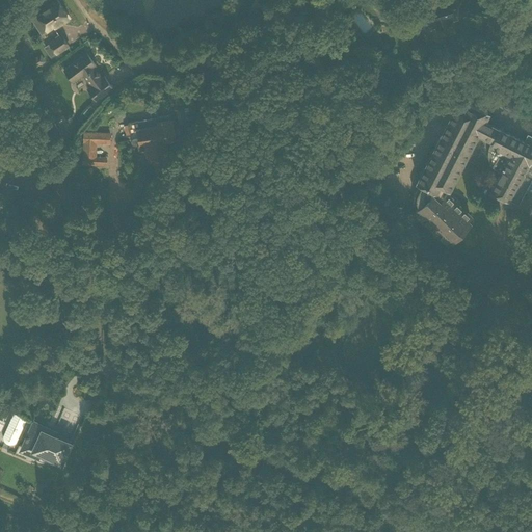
[(49,7),(37,16),(31,19),(41,34),(68,17),(57,0),(48,6),(49,7)]
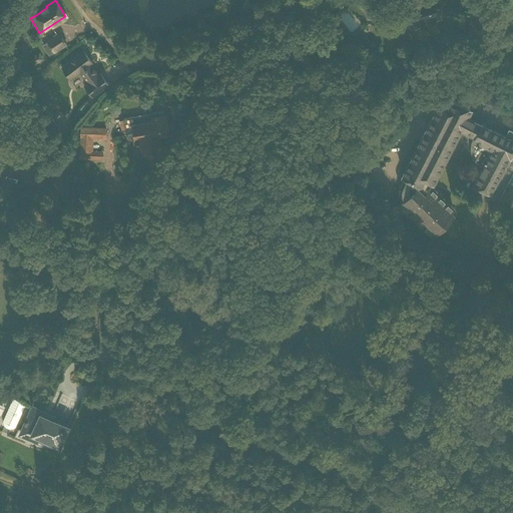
[(358,0),(366,9),(376,0),(358,0)]
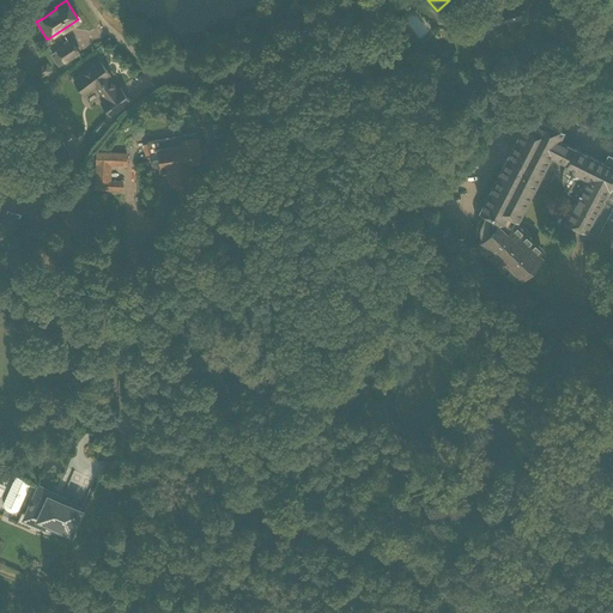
[(72,41),(58,50),(59,53),(64,59),(65,61),(79,53),(72,41)]
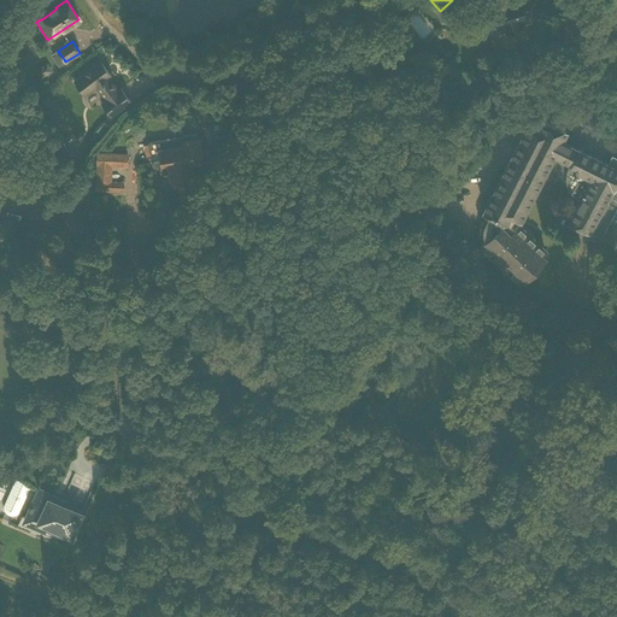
[(112,116),(131,101),(121,88),(118,90),(109,77),(111,75),(101,62),(75,81),(84,95),(86,94),(97,87),(106,99),(101,103),(112,116)]
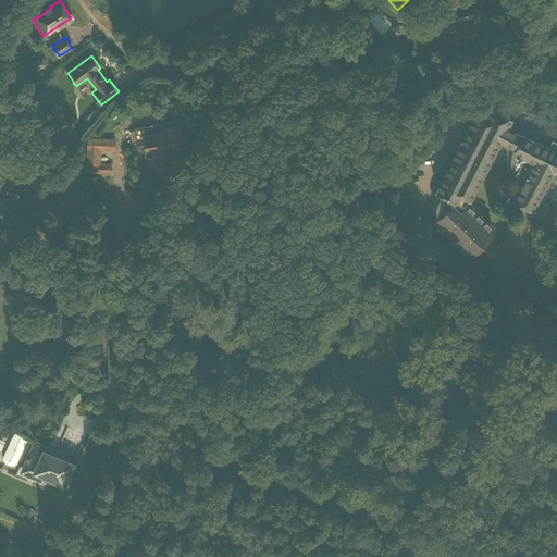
[(33,63),(38,72),(48,64),(44,57),(33,63)]
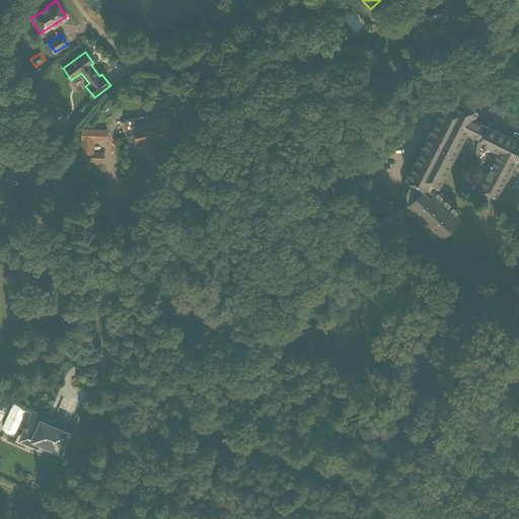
[(454,108),(445,103),(408,177),(410,178),(404,189),(404,191),(403,193),(403,194),(403,196),(404,198),(404,199),(405,201),(406,202),(408,204),(405,206),(435,235),(439,231),(442,234),(458,219),(455,216),(458,212),(436,190),(433,192),(430,190),(434,182),(435,182),(438,183),(453,155),(474,165),(475,165),(473,167),(477,172),(482,174),(485,176),(479,184),(496,194),(502,182),(510,187),(518,169),(518,134),(515,140),(472,118),(475,110),(458,101),(454,108)]
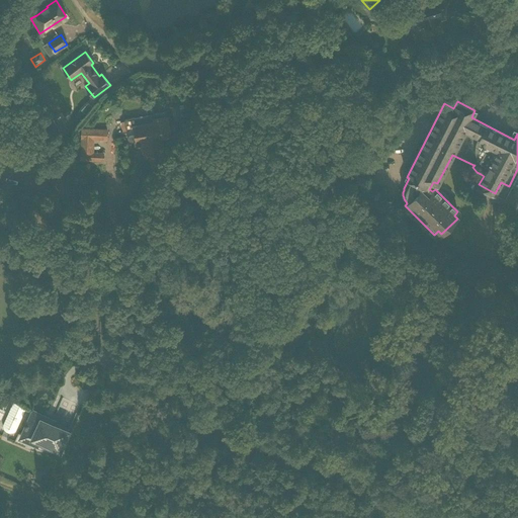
[(92,107),(88,103),(81,110),(85,114),(92,107)]
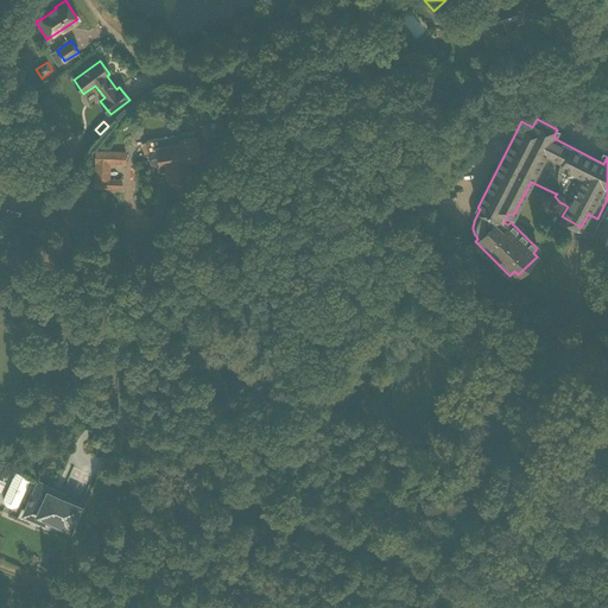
[(210,135),(216,138),(221,130),(216,127),(214,127),(210,135)]
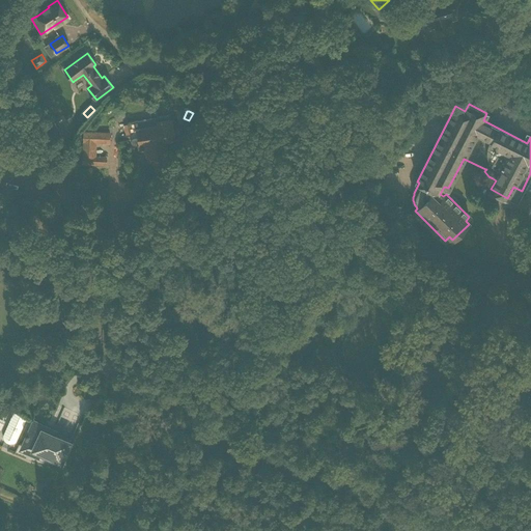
[(129,122),(129,124),(124,126),(126,136),(131,135),(132,146),(138,146),(139,150),(144,149),(145,156),(147,160),(151,163),(156,164),(159,164),(163,163),(164,162),(167,160),(168,156),(168,154),(168,151),(166,142),(176,140),(173,116),(129,122)]
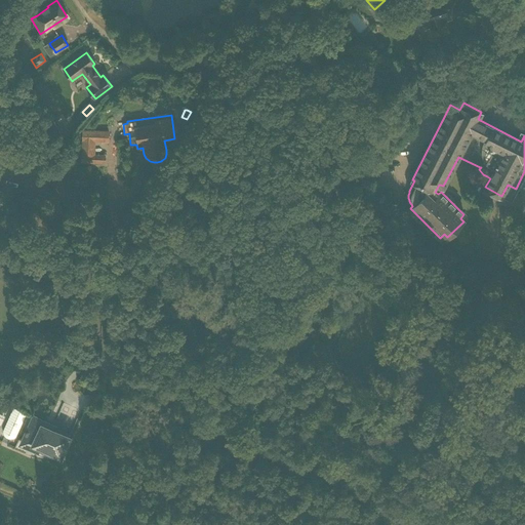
[(106,155),(95,155),(96,143),(109,143),(110,131),(83,130),(82,163),(106,164),(106,155)]
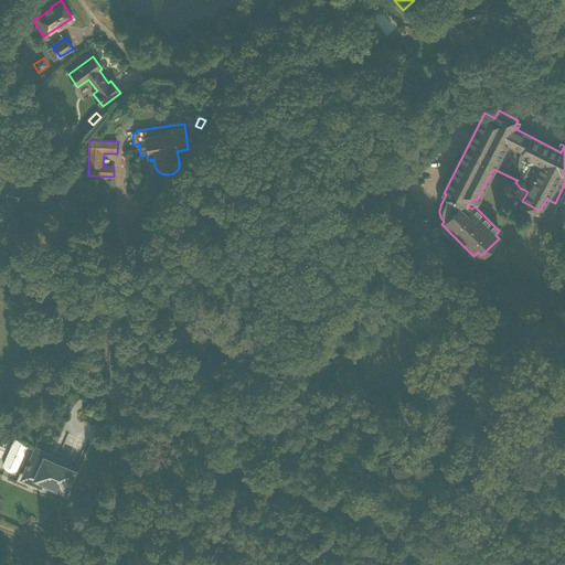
[(14,183),(32,177),(28,166),(10,171),(14,183)]
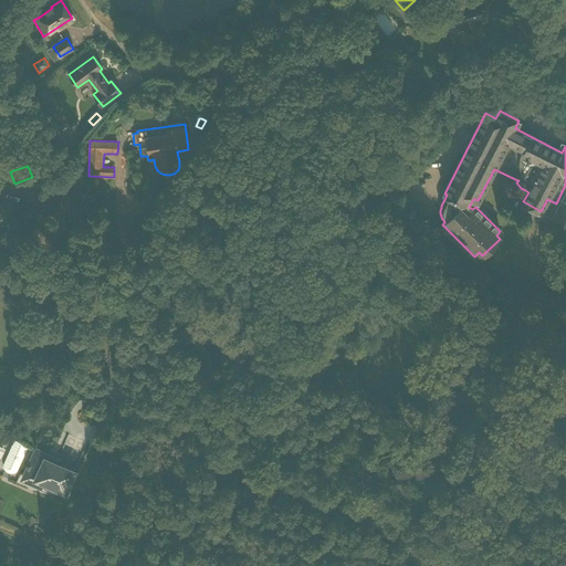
[(39,190),(48,187),(41,169),(31,173),(39,190)]
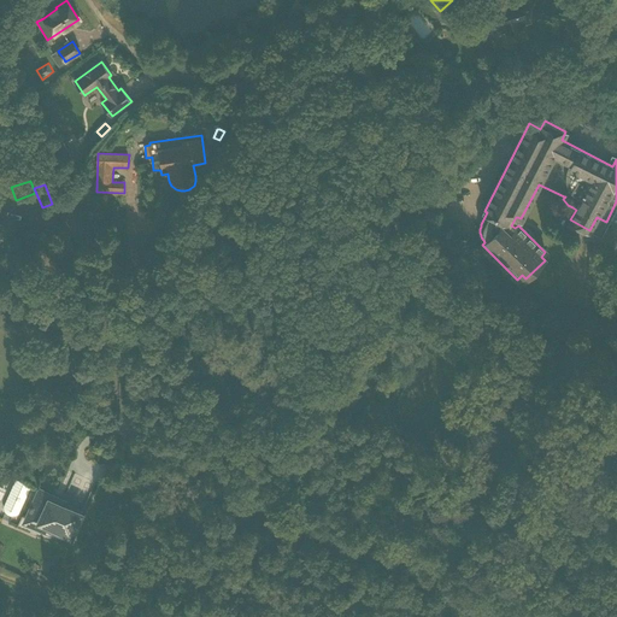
[(593,282),(594,298),(606,298),(606,283),(593,282)]
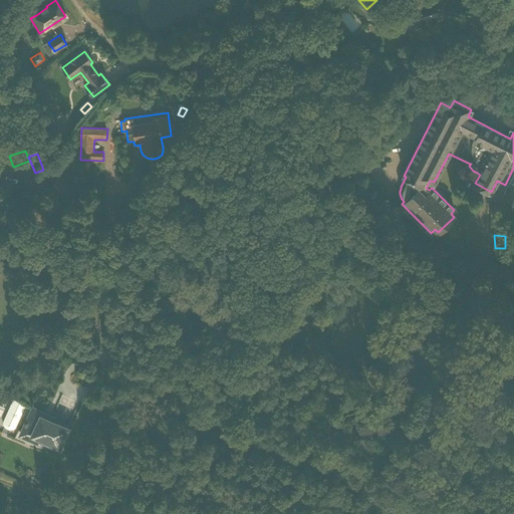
[(26,405),(13,399),(3,422),(3,425),(6,429),(9,430),(13,430),(16,428),(26,405)]
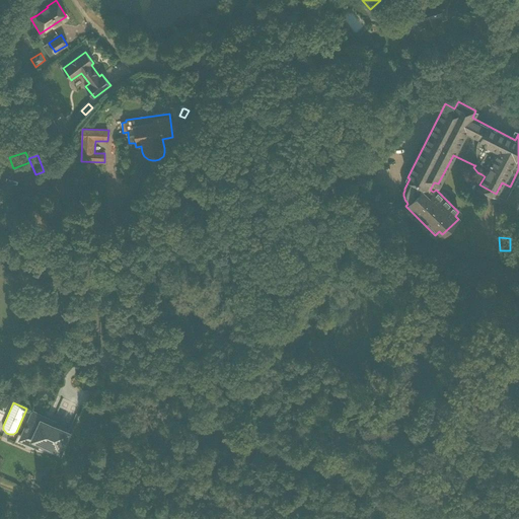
[(54,421),(33,412),(27,425),(26,425),(25,428),(26,428),(23,435),(60,451),(69,432),(52,425),(54,421)]
